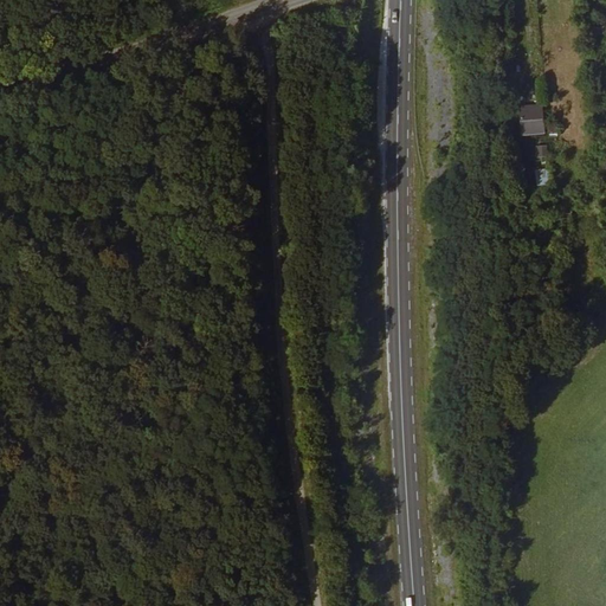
[(522,28),(533,27),(532,15),(522,17),(522,28)]
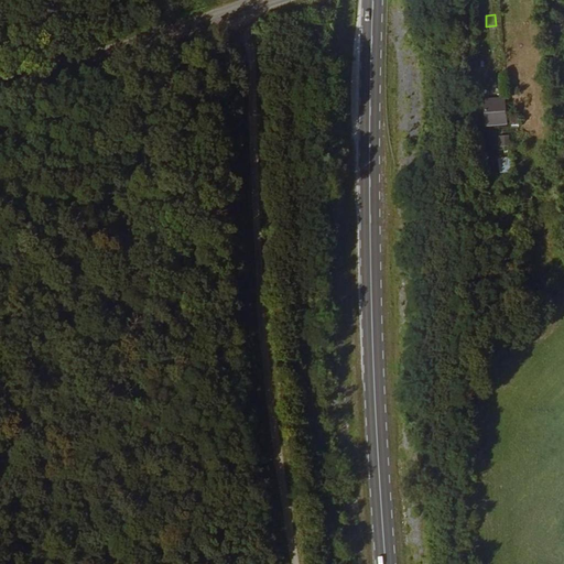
[(563,23),(552,24),(553,36),(563,35),(563,23)]
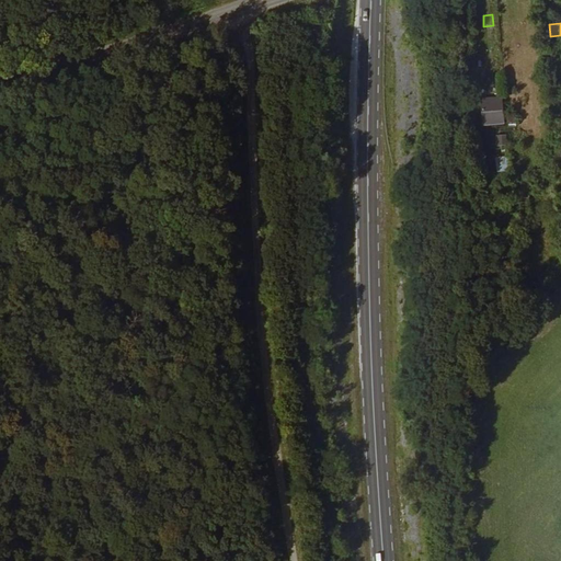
[(503,96),(481,98),(481,124),(503,123),(503,96)]
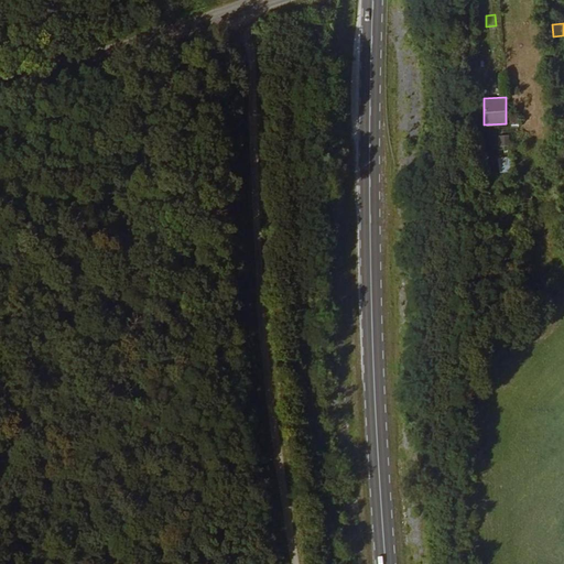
[(499,134),(499,145),(510,145),(510,134),(499,134)]
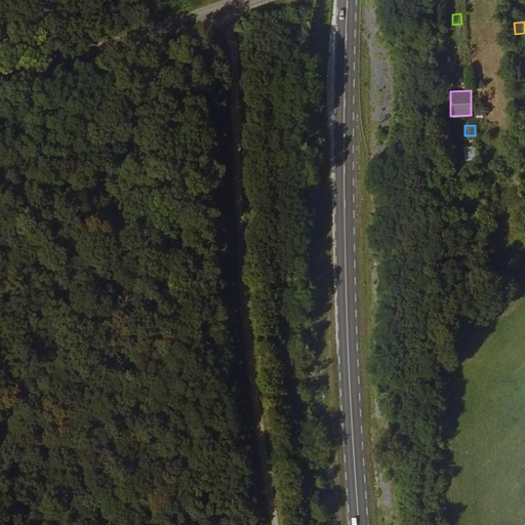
[(476,146),(463,146),(465,160),(476,160),(476,146)]
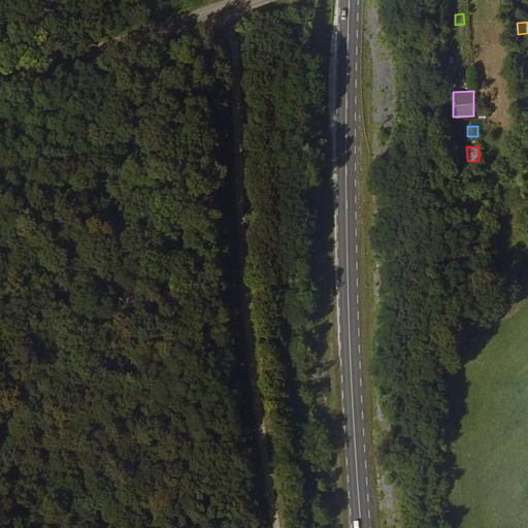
[(509,341),(523,351),(527,342),(527,334),(519,329),(509,341)]
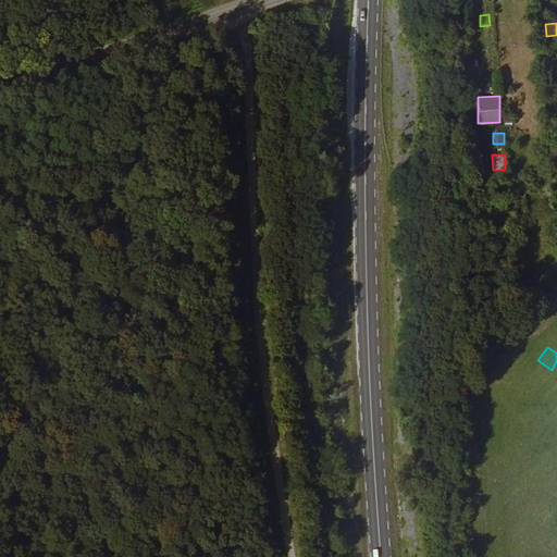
[(492,396),(486,411),(502,417),(507,401),(492,396)]
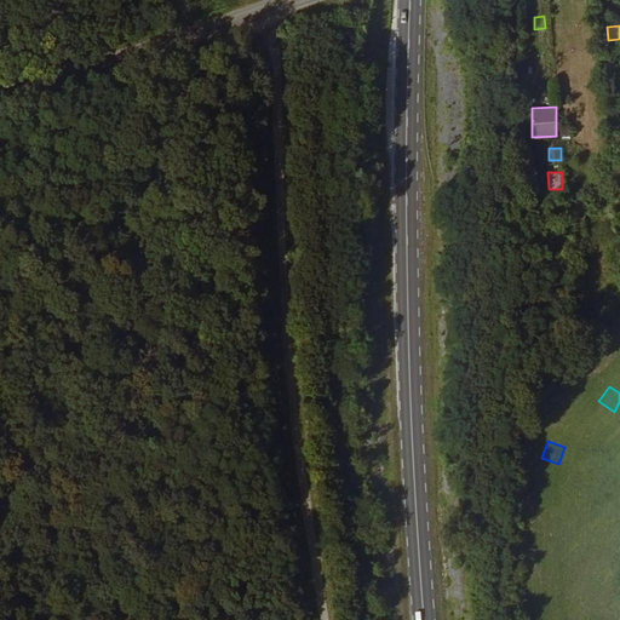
[(532,507),(550,509),(551,493),(533,492),(532,507)]
